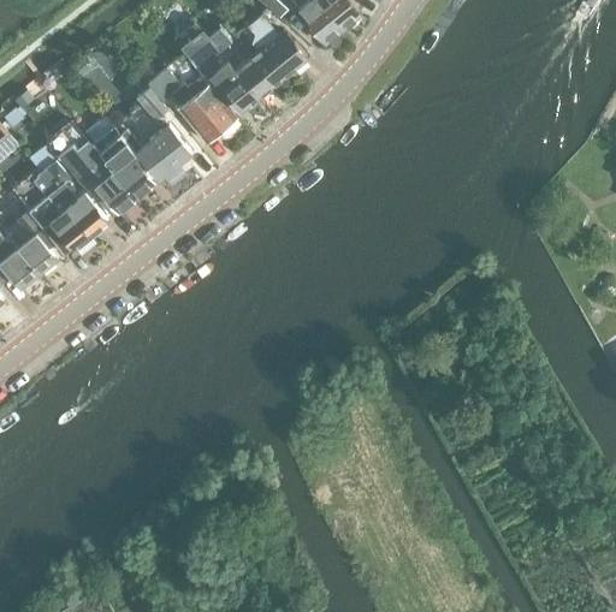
[(289,11),(279,1),(278,0),(259,0),(280,21),(289,11)]
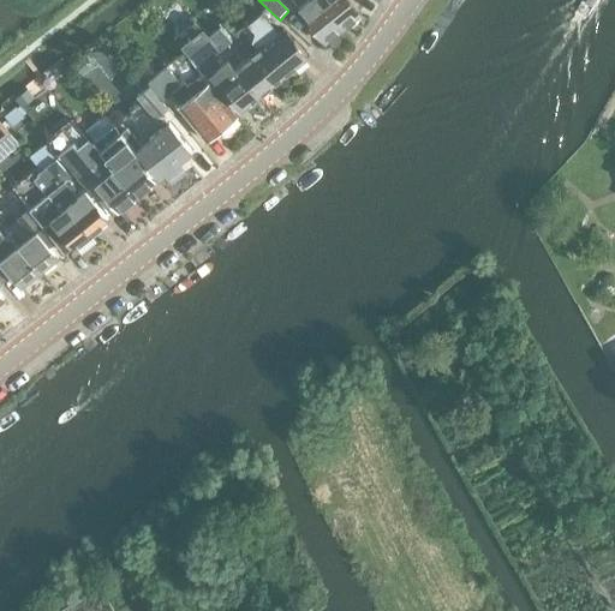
[(339,33),(314,0),(291,0),(291,1),(309,25),(308,27),(322,46),(339,33)]
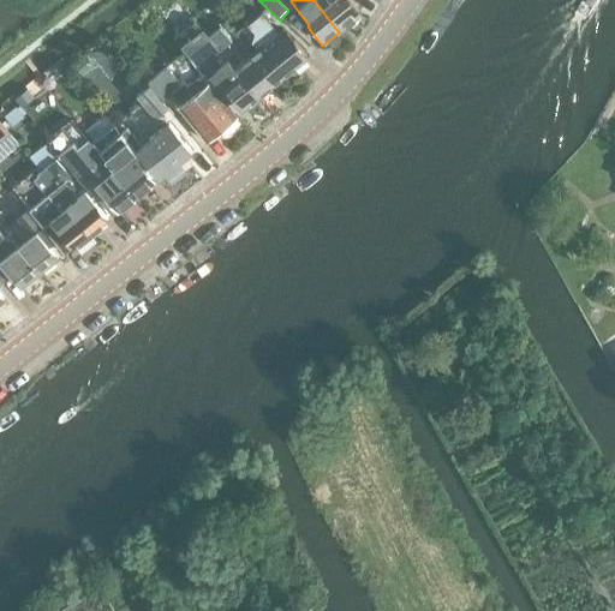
[(314,0),(339,33),(358,18),(344,0),(314,0)]
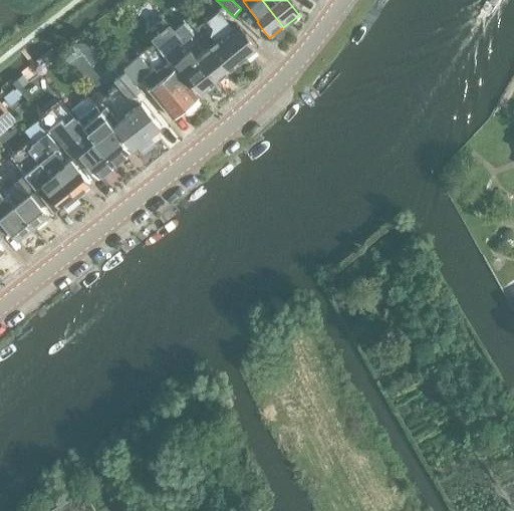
[(217,43),(209,49),(228,72),(258,48),(239,25),(233,30),(219,12),(207,21),(214,31),(212,37),(217,43)]
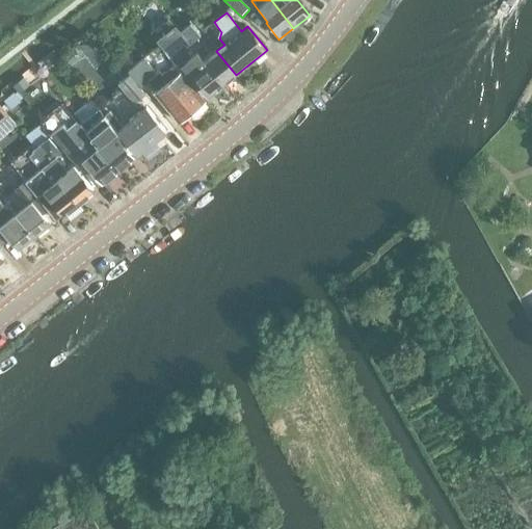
[(173,61),(191,46),(181,32),(161,48),(173,61)]
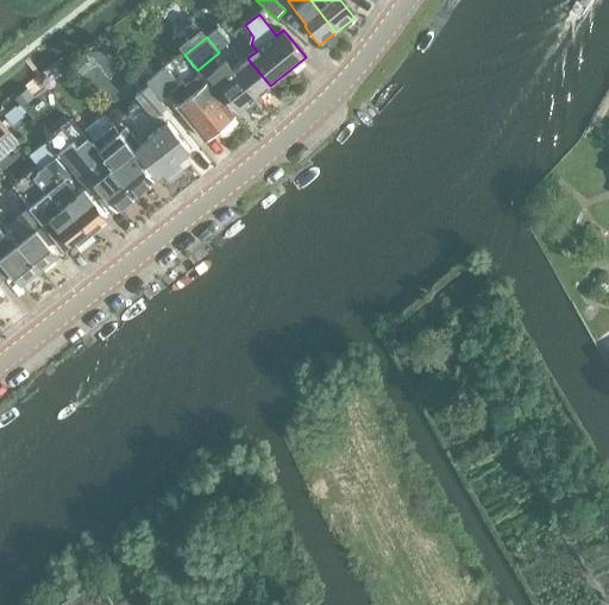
[(248,58),(233,69),(226,61),(225,61),(255,98),(270,86),(248,58)]
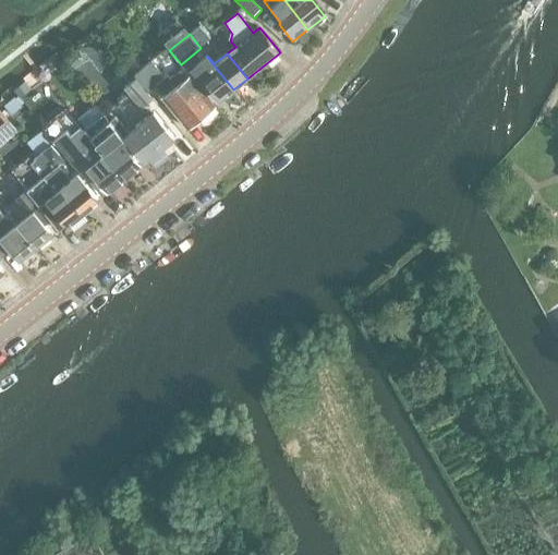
[(233,89),(206,56),(191,68),(218,101),(233,89)]
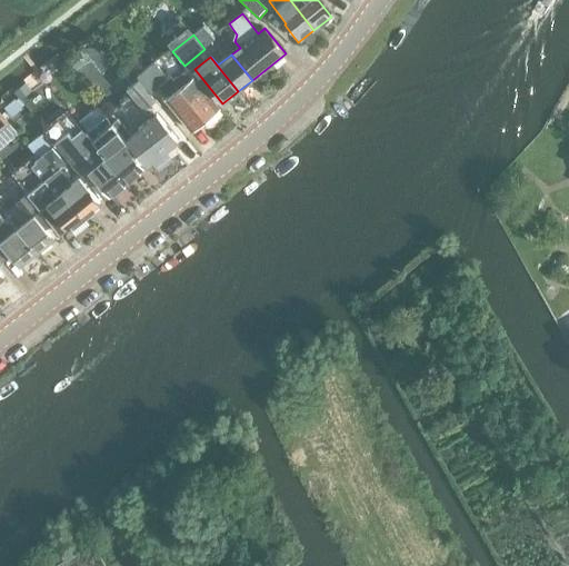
[(170,77),(168,79),(155,63),(137,78),(141,82),(128,92),(145,113),(158,103),(151,97),(159,91),(166,99),(162,102),(188,132),(219,107),(188,70),(173,82),(170,77)]
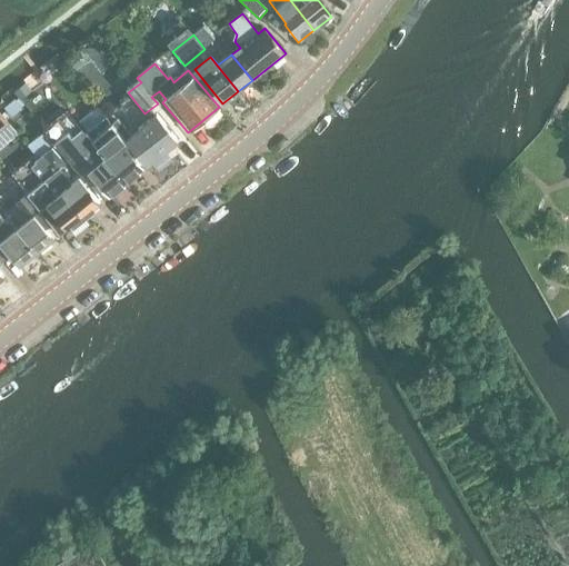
[(0,151),(21,133),(0,109),(0,151)]
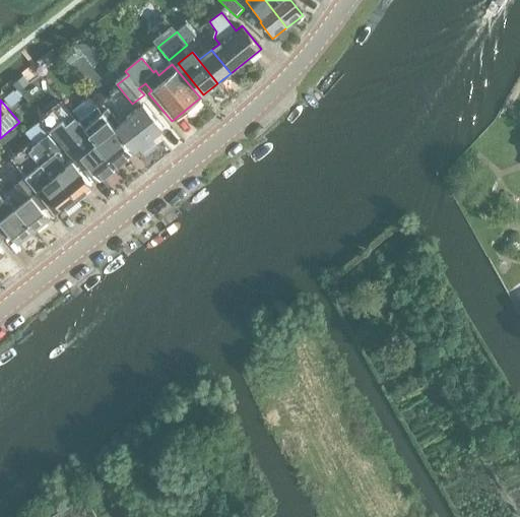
[(105,111),(102,114),(124,140),(134,152),(159,131),(139,106),(116,125),(105,111)]
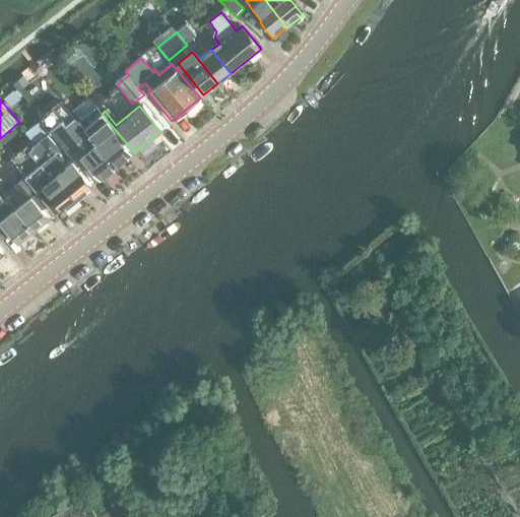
[(119,144),(124,140),(102,114),(96,108),(78,124),(115,168),(129,156),(119,144)]
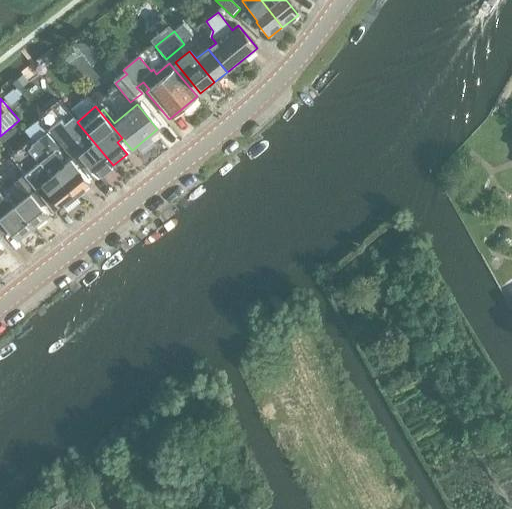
[(113,165),(77,122),(68,112),(59,119),(51,110),(41,118),(50,129),(48,130),(77,166),(83,161),(97,178),(113,165)]
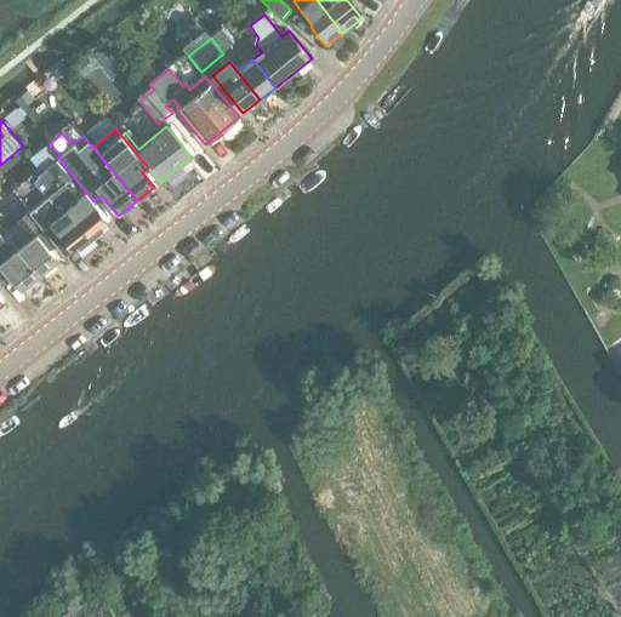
[(57,161),(47,170),(56,181),(55,182),(60,188),(56,192),(92,238),(108,226),(84,194),(78,200),(61,178),(67,173),(57,161)]
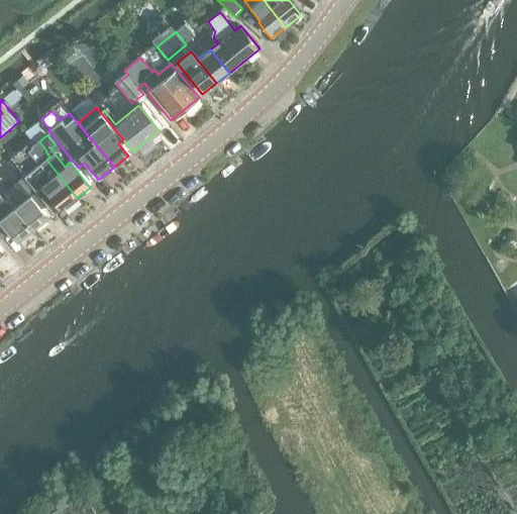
[(46,150),(39,141),(31,147),(37,155),(35,158),(31,152),(15,166),(24,177),(23,178),(47,209),(54,216),(66,208),(77,198),(46,160),(49,157),(45,151),(46,150)]
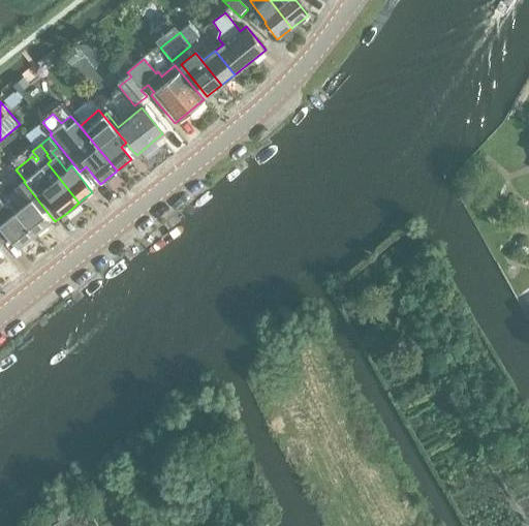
[(49,214),(24,182),(14,190),(25,204),(14,212),(35,238),(51,226),(44,218),(49,214)]
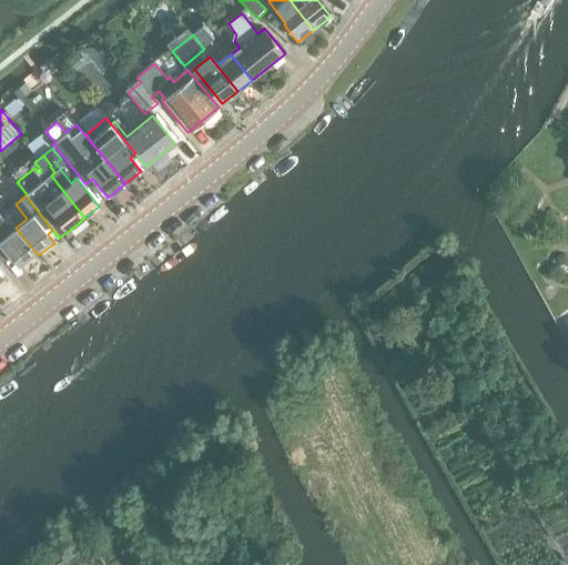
[(38,255),(16,228),(11,222),(7,224),(0,217),(0,261),(1,263),(10,256),(21,270),(38,255)]
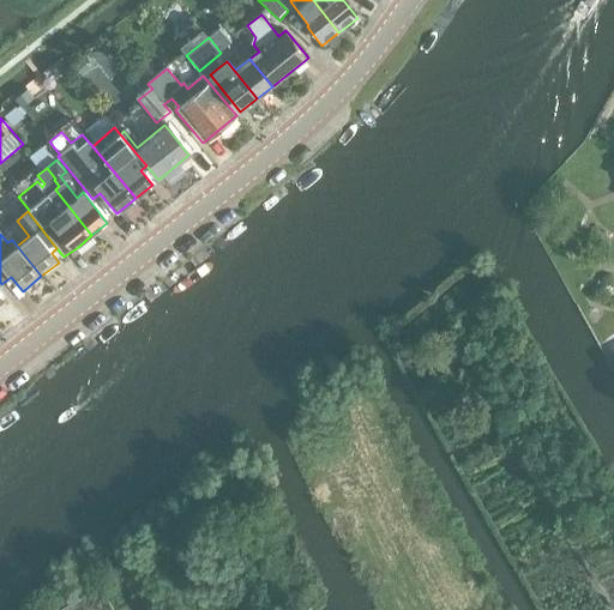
[(113,609),(101,587),(61,609),(113,609)]
